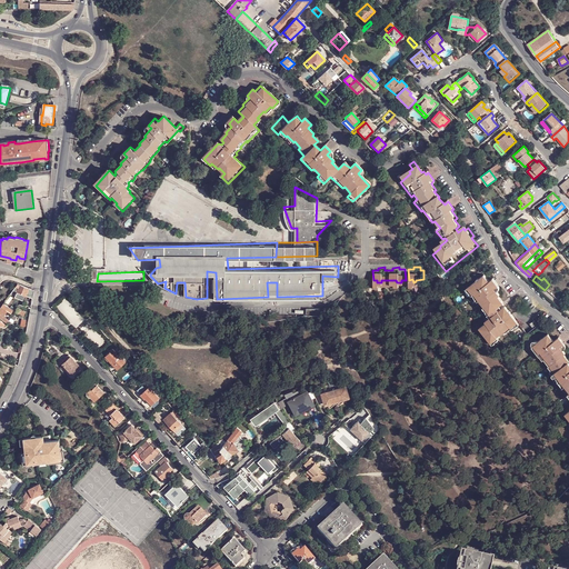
[(486,279),(470,291),(493,321),(486,327),(488,329),(482,333),(492,347),(518,327),(507,311),(500,317),(498,313),(506,308),(500,301),(502,299),(497,292),(501,289),(495,282),(491,285),(486,279)]
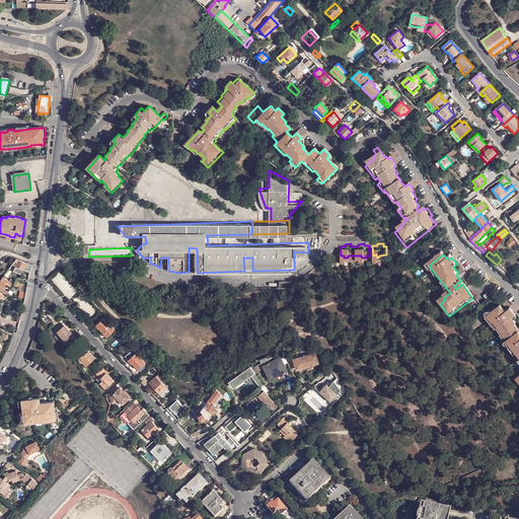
[(16,260),(10,268),(15,271),(14,272),(21,275),(23,270),(24,270),(30,273),(32,266),(27,264),(18,260),(16,260)]
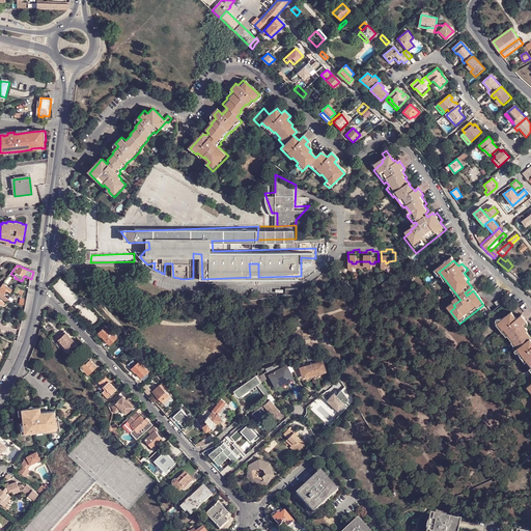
[(14,290),(12,290),(3,284),(0,287),(0,290),(5,295),(7,291),(10,294),(14,290)]
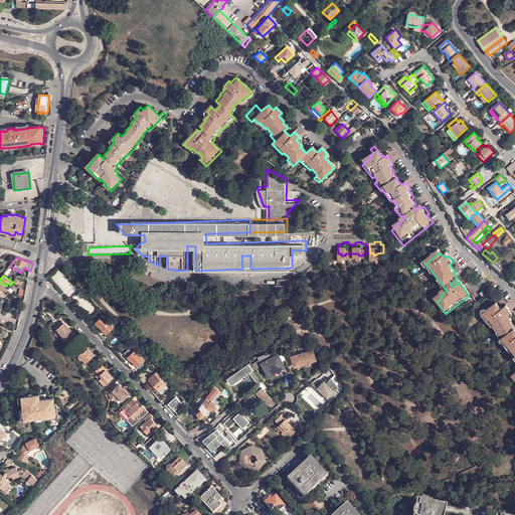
[(514,325),(513,324),(514,322),(514,320),(511,316),(514,314),(509,307),(504,310),(500,304),(486,314),(505,339),(503,340),(514,355),(514,325)]
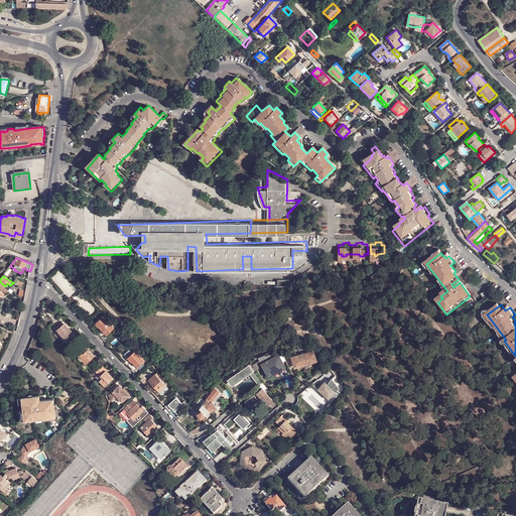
[(100,319),(97,324),(108,334),(114,328),(105,317),(102,320),(100,319)]
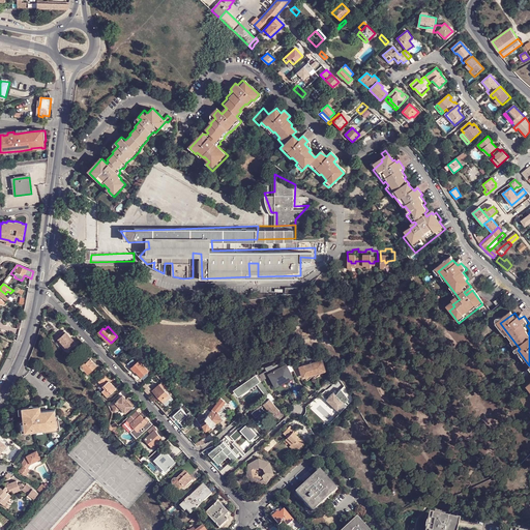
[(56,333),(55,335),(67,349),(76,342),(66,331),(59,337),(58,335),(56,333)]
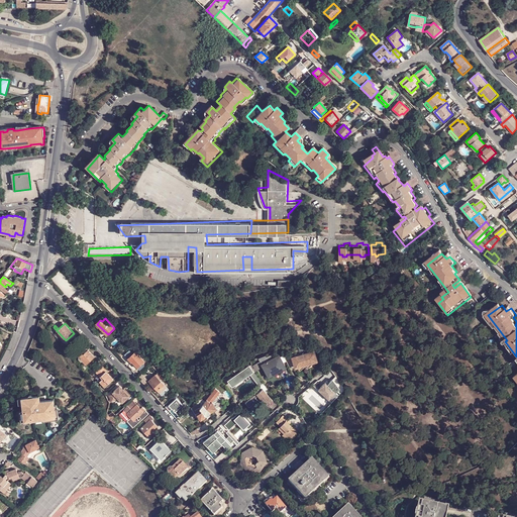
[(82,353),(79,356),(85,363),(87,364),(95,355),(88,349),(84,353),(82,353)]
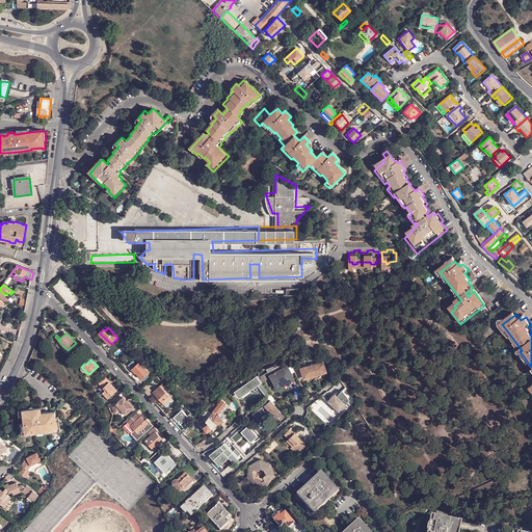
[(301,367),(303,375),(313,376),(314,378),(321,377),(321,375),(327,369),(325,360),(317,363),(317,365),(311,366),(311,364),(301,367)]
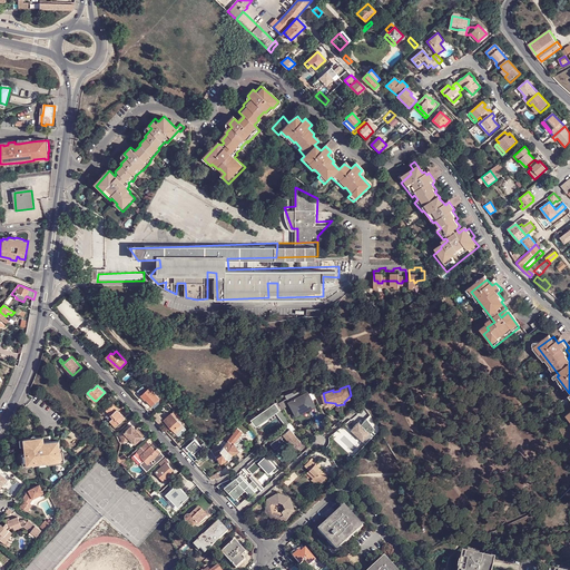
[(150,386),(141,395),(146,400),(147,400),(151,405),(160,397),(150,386)]
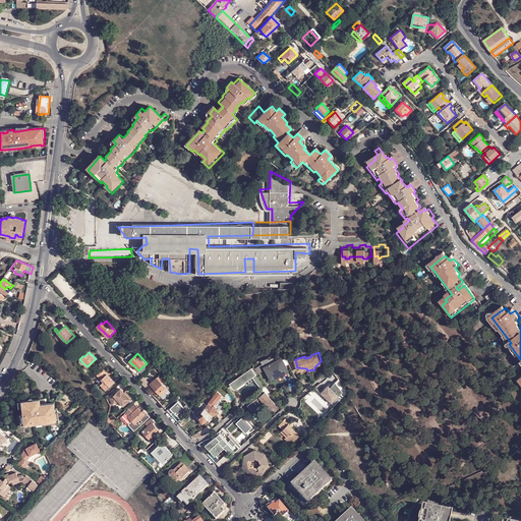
[(284,357),(265,366),(271,381),(290,370),(284,357)]
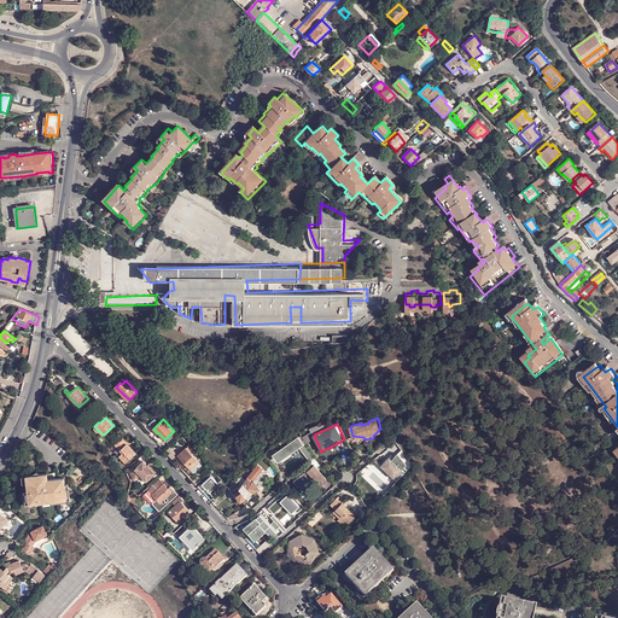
[(297,436),(295,432),(287,435),(279,443),(286,452),(297,444),(310,464),(314,461),(302,435),(299,435),(297,436)]
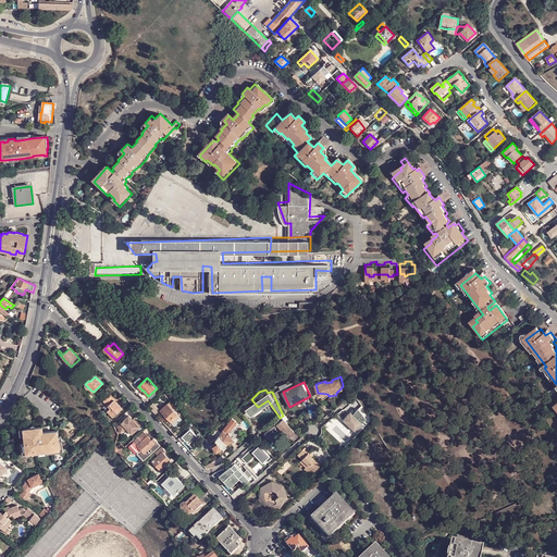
[(111,392),(104,399),(112,408),(110,410),(115,416),(124,408),(115,399),(118,398),(111,392)]
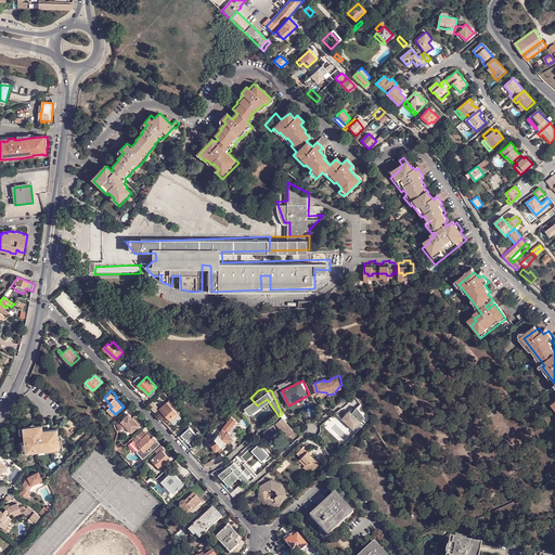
[(344,399),(347,403),(355,398),(349,395),(344,399)]
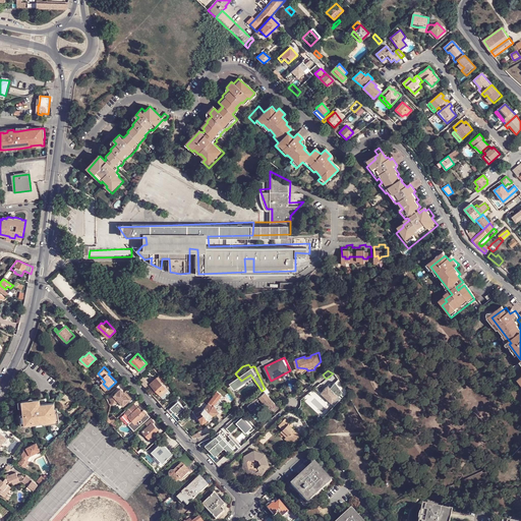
[(157,377),(151,384),(162,396),(169,389),(157,377)]
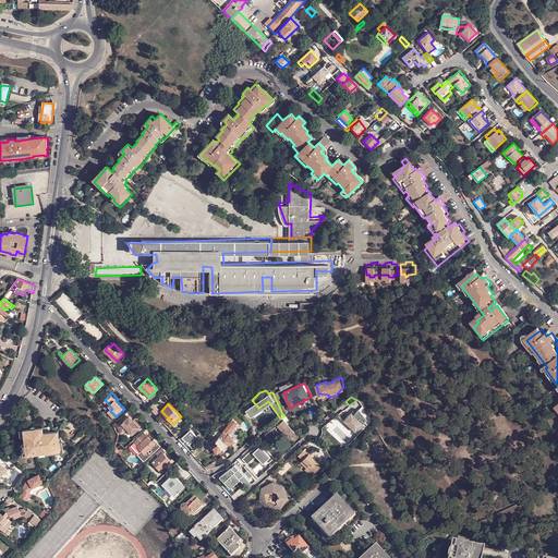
[(351,413),(343,422),(354,433),(366,421),(359,411),(353,416),(351,413)]
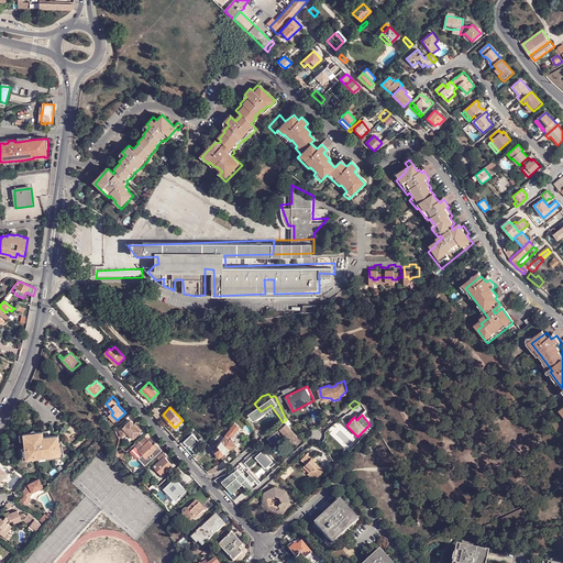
[(132,421),(124,429),(128,432),(133,439),(141,431),(132,421)]
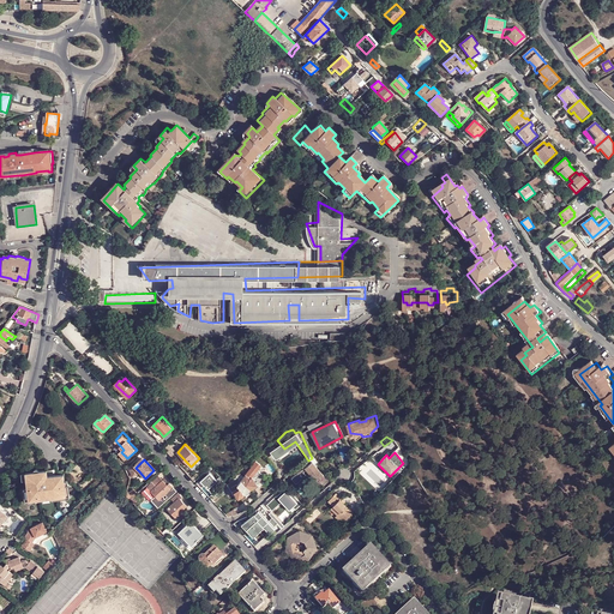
[(245,493),(248,491),(257,485),(256,485),(258,483),(259,485),(266,480),(260,473),(259,473),(257,468),(259,464),(253,461),(245,473),(244,473),(242,475),(244,476),(242,477),(236,474),(235,477),(233,476),(227,483),(236,498),(245,493)]
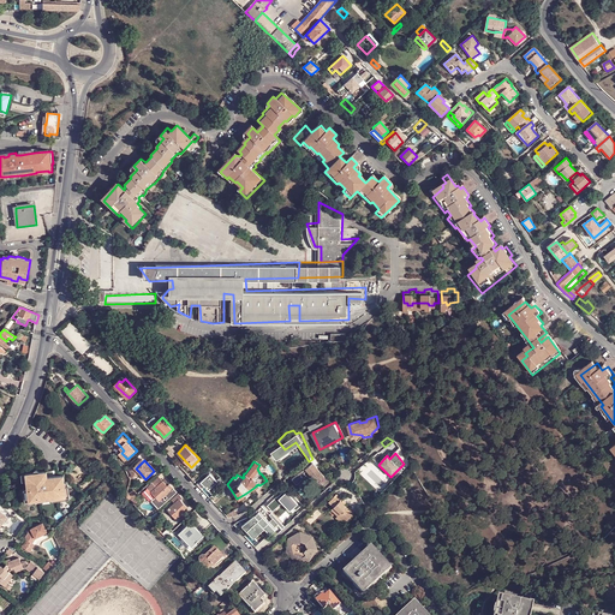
[(302,473),(292,483),(297,488),(306,479),(304,476),(306,473),(317,485),(324,478),(312,465),(302,475),(302,473)]
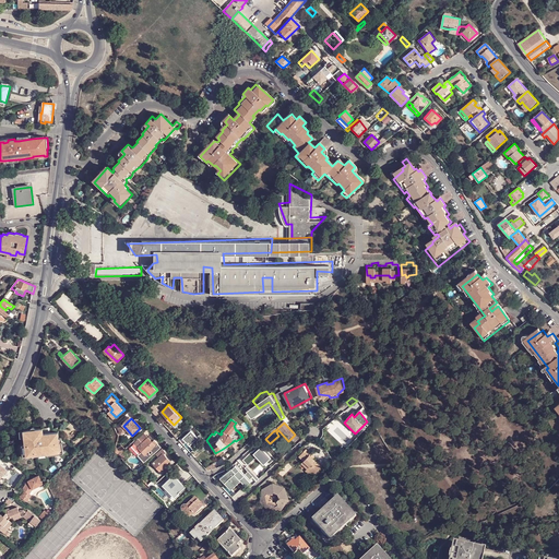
[(43,427),(20,430),(20,437),(24,436),(25,443),(22,444),(23,456),(31,455),(31,454),(46,452),(46,454),(63,452),(61,436),(59,436),(58,430),(44,432),(43,427)]
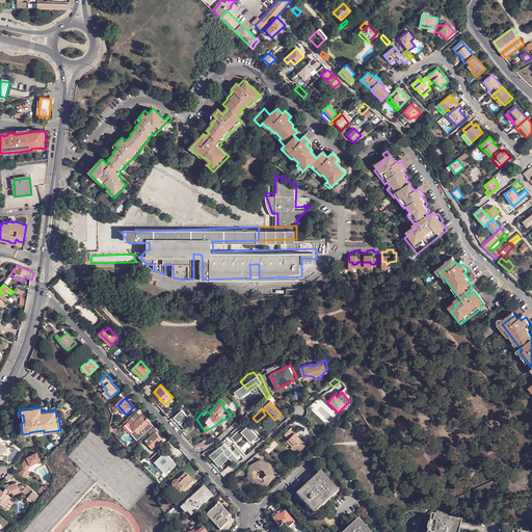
[(182,408),(174,416),(180,423),(188,416),(182,408)]
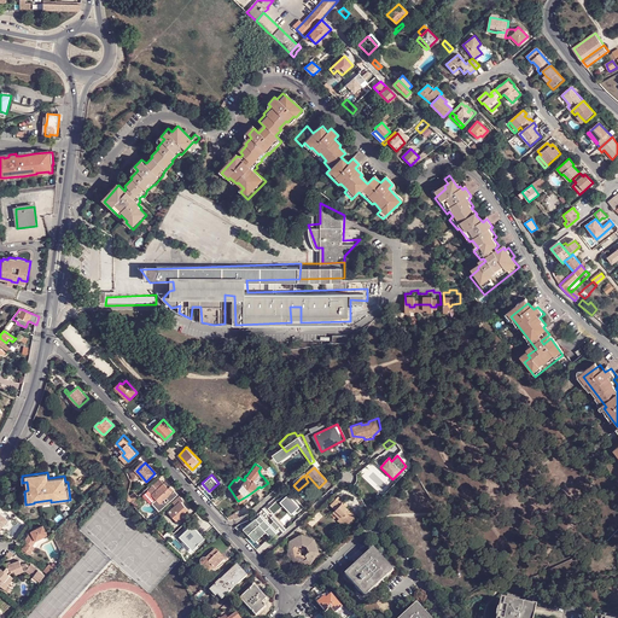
[(164,483),(159,478),(146,489),(156,499),(151,503),(158,511),(178,493),(165,481),(164,483)]
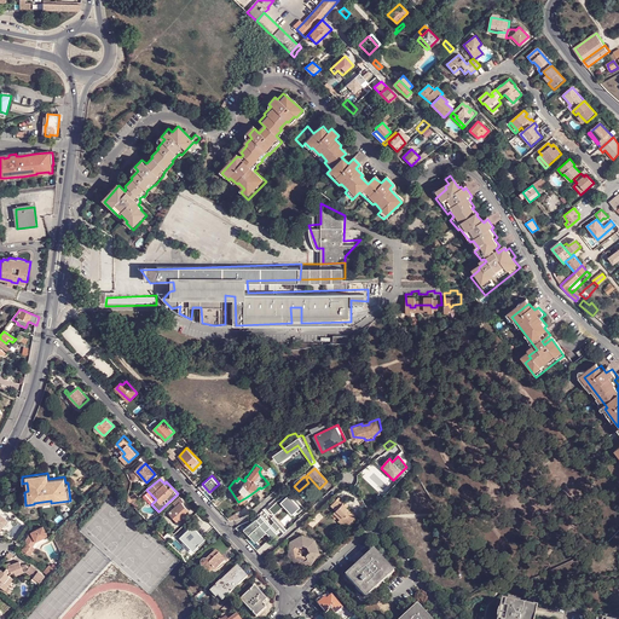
[(138,498),(129,489),(126,501),(131,504),(134,502),(138,498)]
